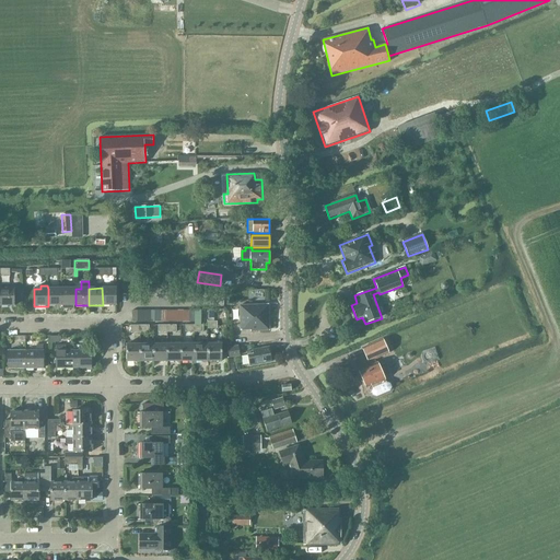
[(102,288),(103,305),(116,305),(116,288),(102,288)]
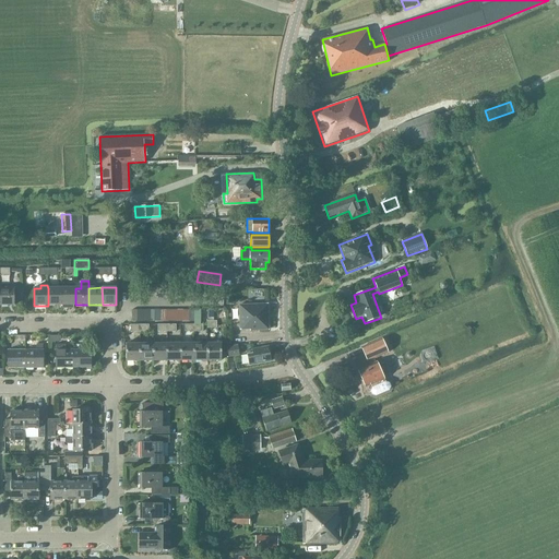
[(0,288),(0,306),(14,306),(14,299),(21,299),(21,288),(0,288)]
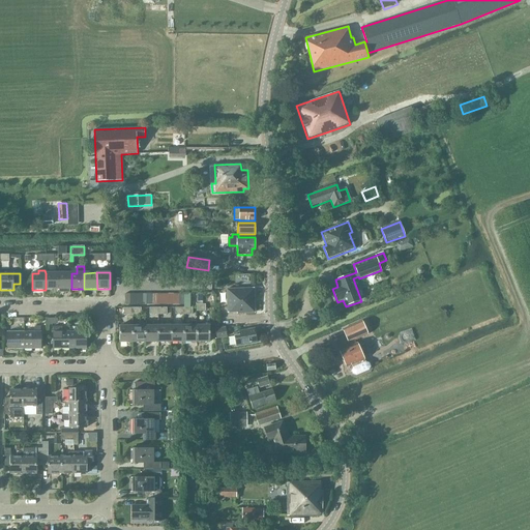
[(58,289),(58,273),(46,273),(46,290),(58,289)]
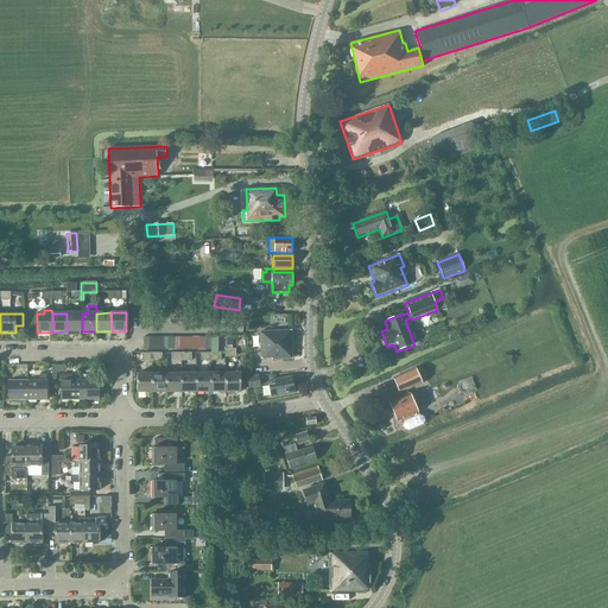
[(67,331),(82,331),(82,314),(67,314),(67,331)]
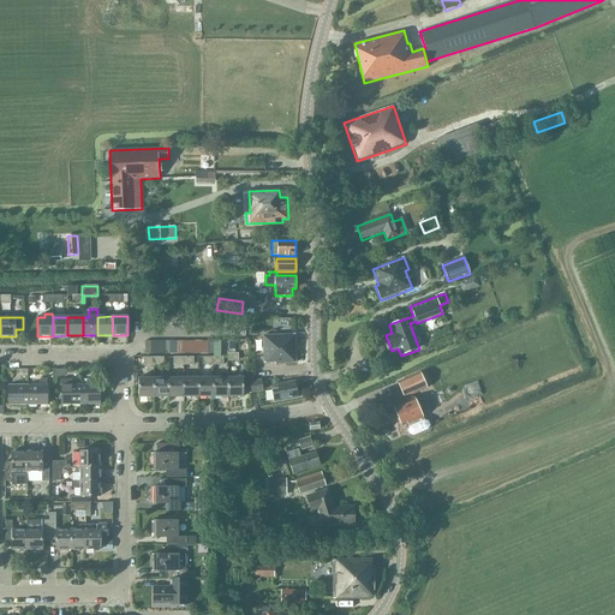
[(275,362),(275,364),(296,363),(294,334),(263,335),(264,363),(275,362)]
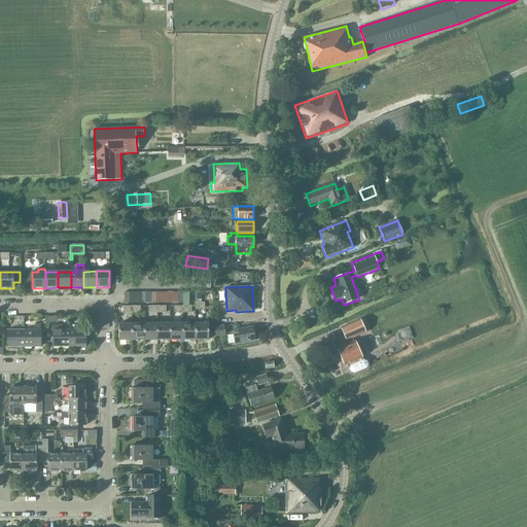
[(157,340),(157,323),(157,320),(152,320),(152,323),(144,323),(144,340),(157,340)]
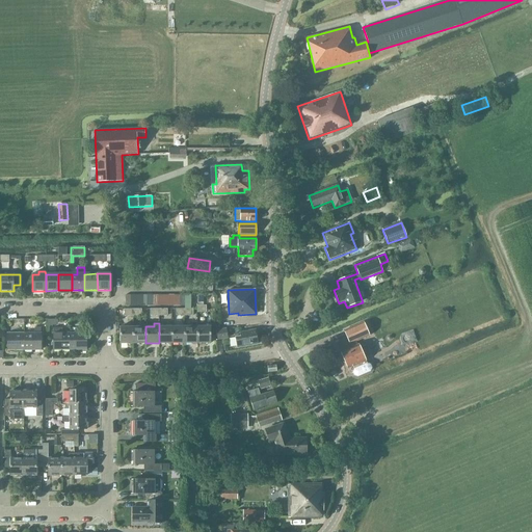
[(353,369),(352,373),(354,376),(357,377),(370,372),(371,368),(370,365),(366,364),(357,345),(356,345),(355,342),(369,337),(363,323),(344,331),(350,345),(350,344),(352,347),(340,352),(343,357),(341,360),(343,363),(345,363),(348,370),(353,367),(353,369)]
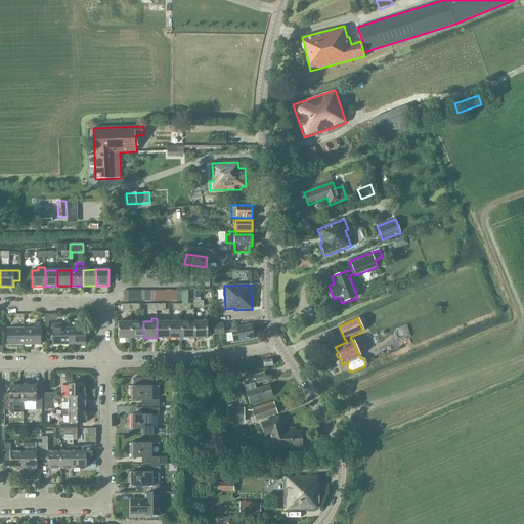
[(118,338),(131,338),(131,321),(118,321),(118,338)]
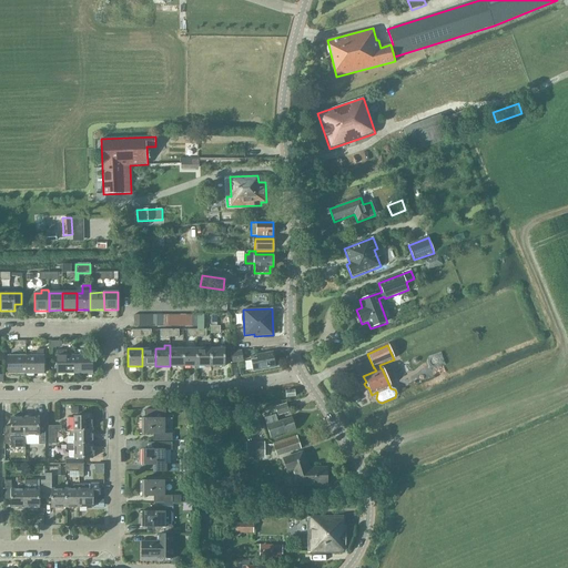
[(142,348),(142,366),(155,366),(155,348),(142,348)]
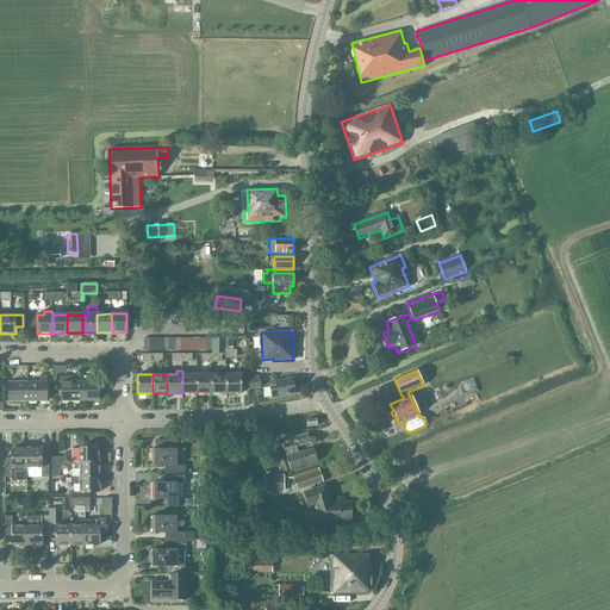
[(182,374),(182,393),(197,393),(197,374),(182,374)]
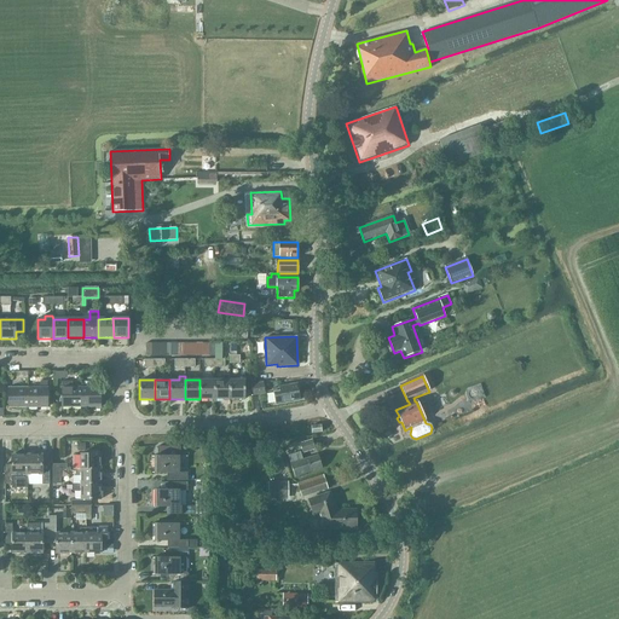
[(200,380),(200,399),(215,399),(215,380),(200,380)]
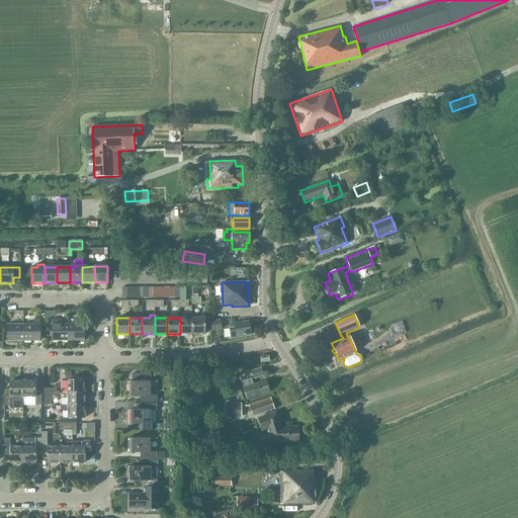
[(180,318),(180,334),(192,334),(192,318),(180,318)]
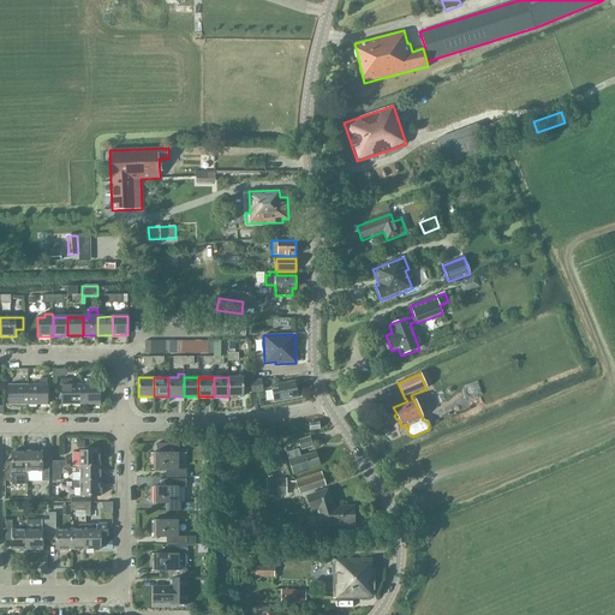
[(228,377),(228,396),(244,395),(244,377),(228,377)]
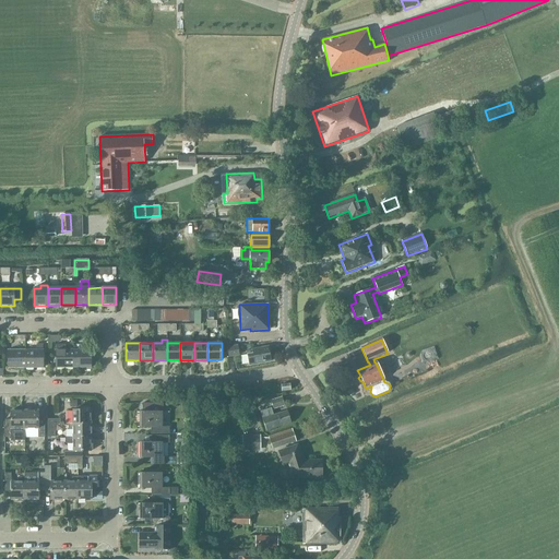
[(43,344),(36,344),(36,349),(25,351),(25,367),(43,367),(43,344)]
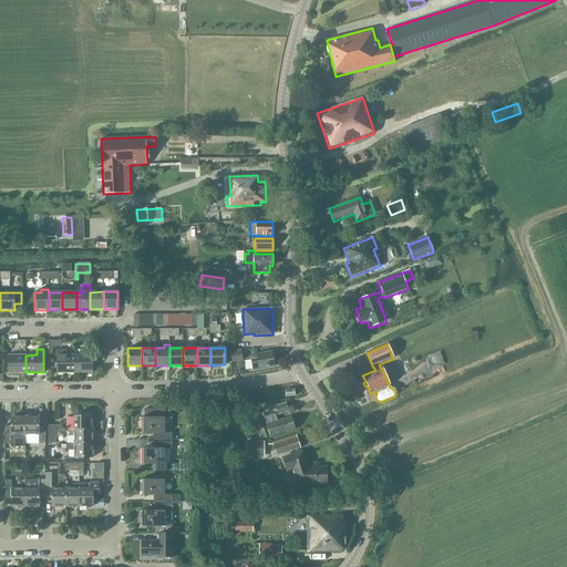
[(66,349),(57,349),(57,372),(74,372),(74,354),(66,354),(66,349)]
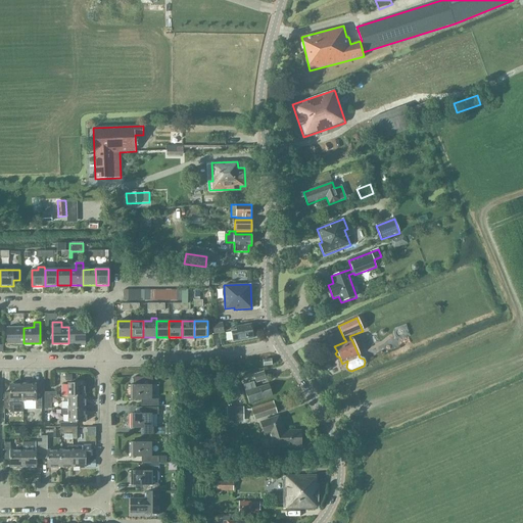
[(80,322),(80,327),(68,327),(68,343),(85,343),(85,327),(84,327),(84,322),(80,322)]
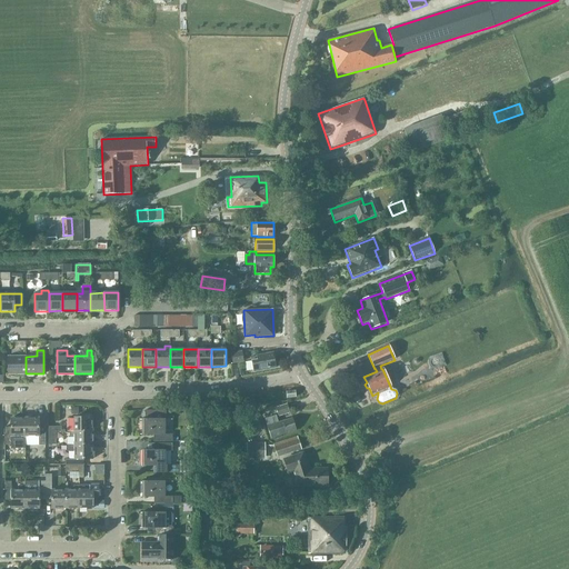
[(231,353),(232,361),(243,359),(242,351),(231,353)]
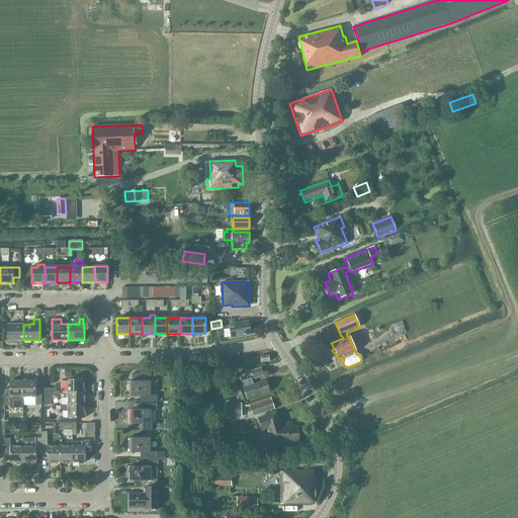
[(251,335),(249,322),(229,325),(231,338),(251,335)]
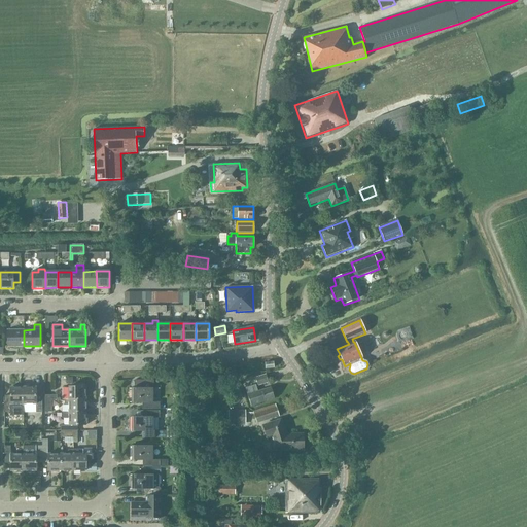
[(7,346),(24,346),(24,330),(7,330),(7,346)]
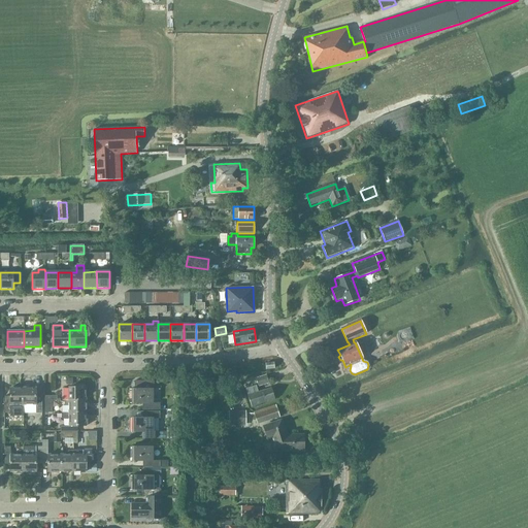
[(256,378),(259,387),(269,384),(266,375),(256,378)]
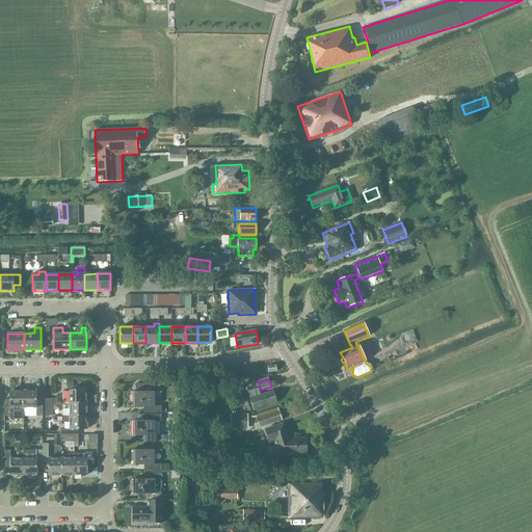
[(136,392),(133,392),(133,407),(145,407),(145,414),(161,413),(161,405),(154,406),(153,392),(155,392),(155,383),(136,383),(136,392)]
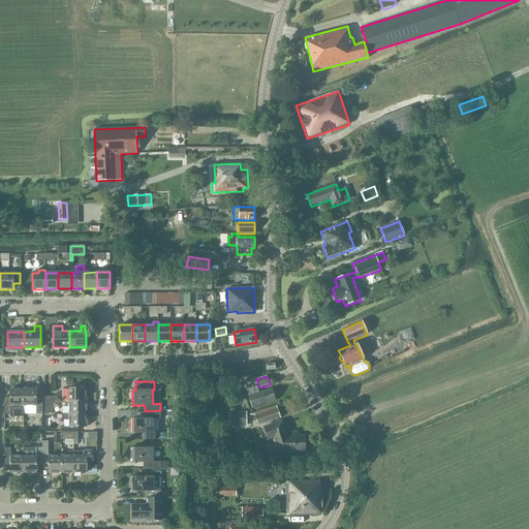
[(247,390),(253,409),(261,406),(260,405),(275,400),(272,390),(258,394),(256,386),(247,390)]
